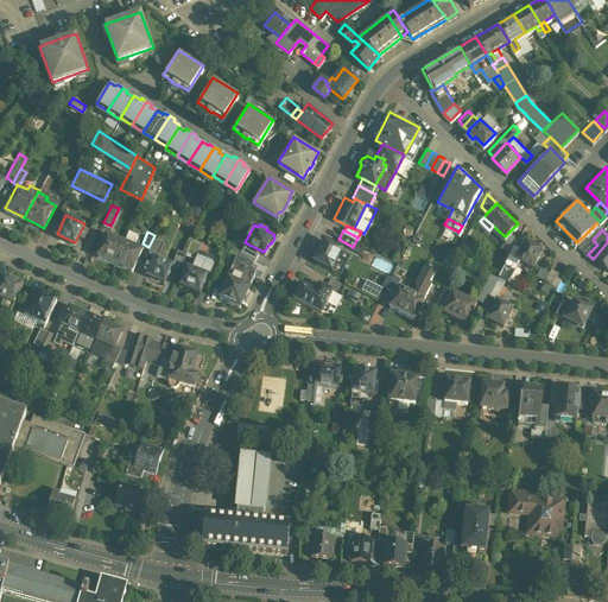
[(124,240),(107,233),(97,253),(114,260),(124,240)]
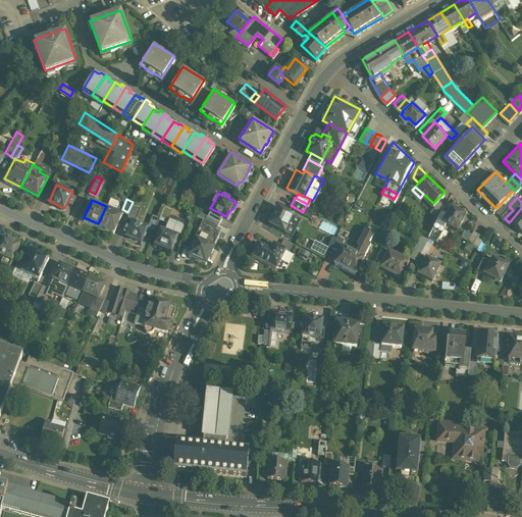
[(141,205),(133,202),(127,212),(125,216),(132,219),(132,218),(133,218),(134,217),(135,217),(141,205)]
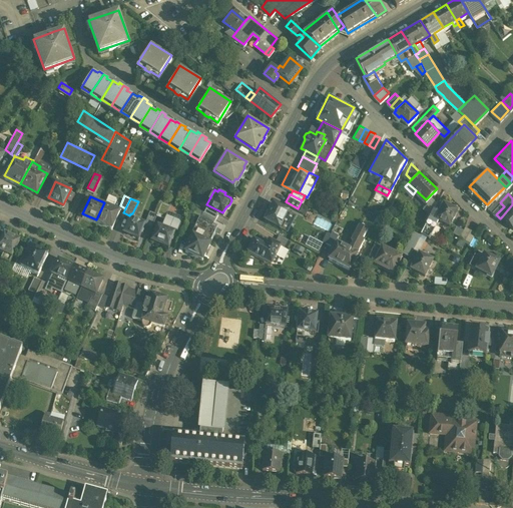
[(437,198),(435,202),(431,209),(437,212),(443,200),(437,198)]
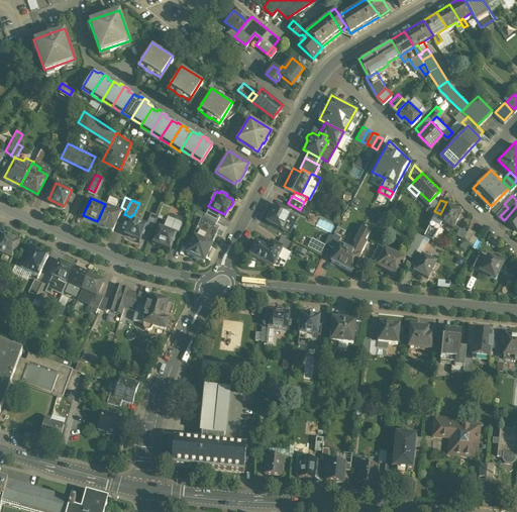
[(499,200),(491,208),(496,212),(504,204),(499,200)]
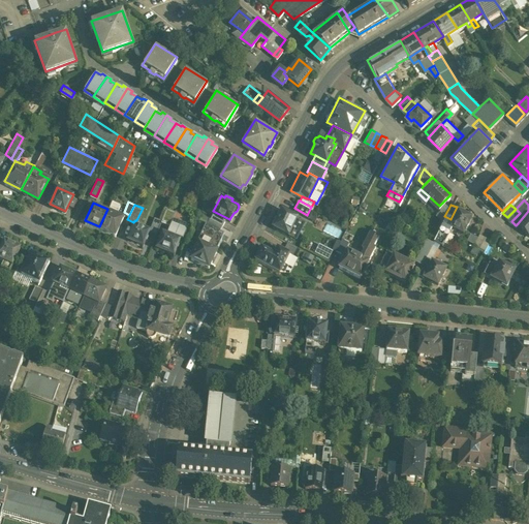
[(161,217),(161,220),(169,223),(174,215),(176,209),(166,206),(161,217)]
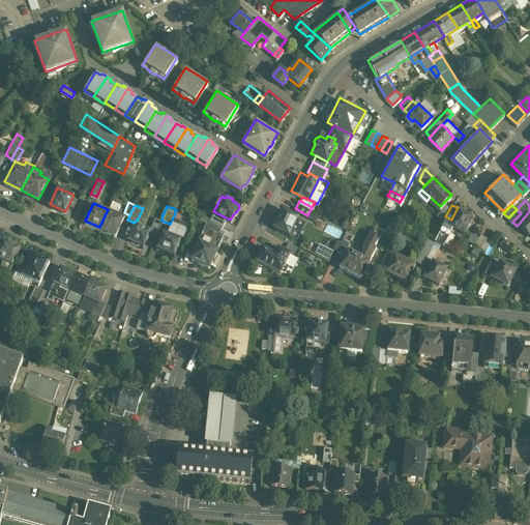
[(282,207),(273,225),(289,233),(298,215),(282,207)]
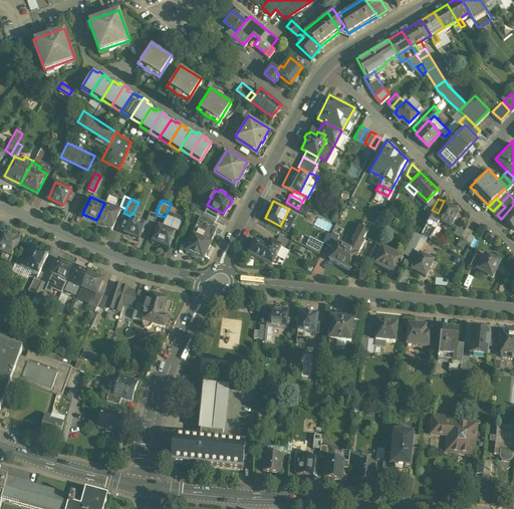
[(458,208),(444,201),(438,213),(436,217),(439,219),(450,224),(458,208)]
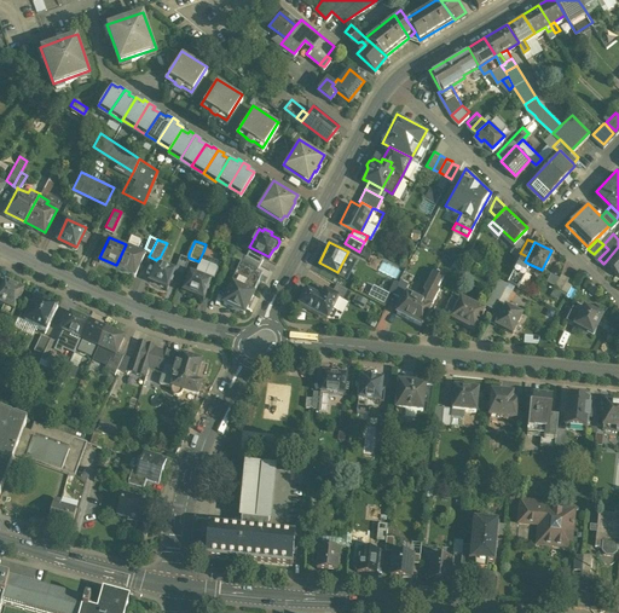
[(144,253),(126,244),(116,265),(136,273),(144,253)]
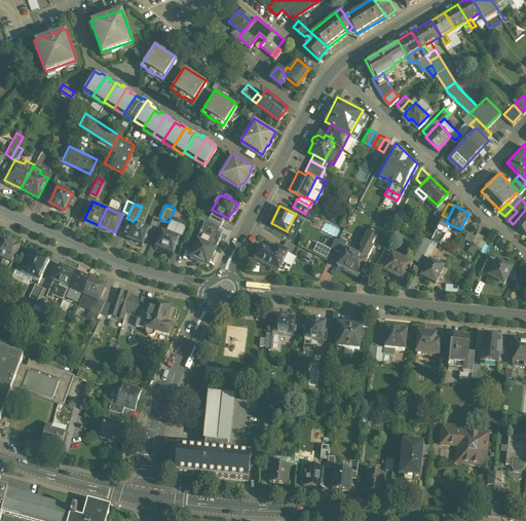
[(513,208),(504,216),(509,220),(517,212),(513,208)]
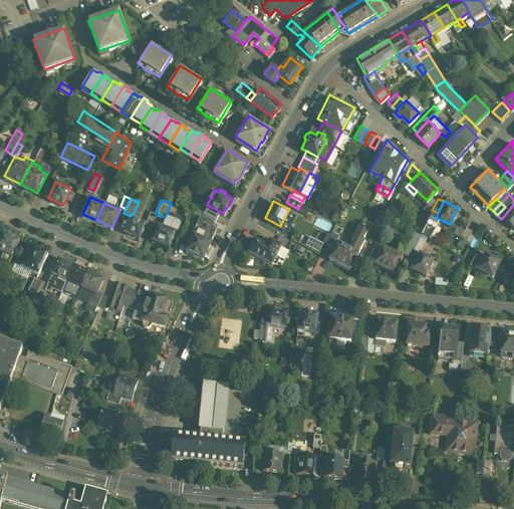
[(219,211),(207,205),(204,210),(216,216),(219,211)]
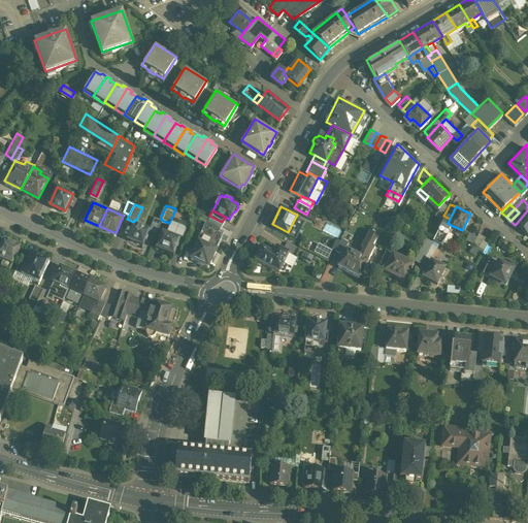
[(527,210),(517,223),(527,233),(527,210)]
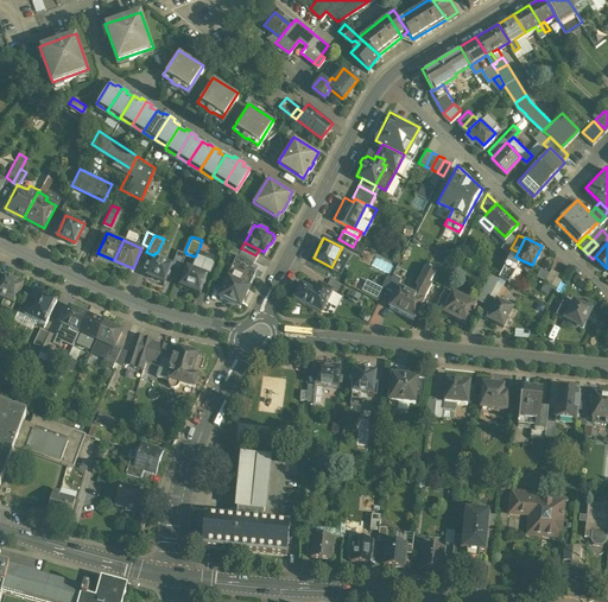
[(185,253),(185,249),(177,247),(171,261),(179,266),(185,253)]
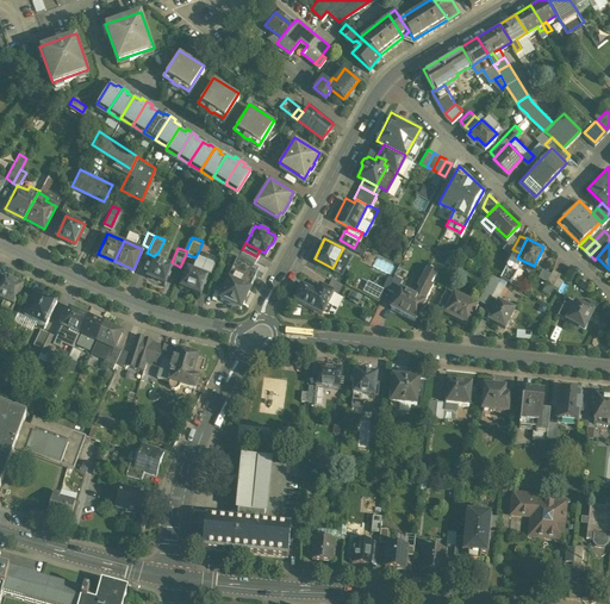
[(218,255),(200,248),(195,257),(192,267),(206,273),(207,271),(211,272),(218,255)]
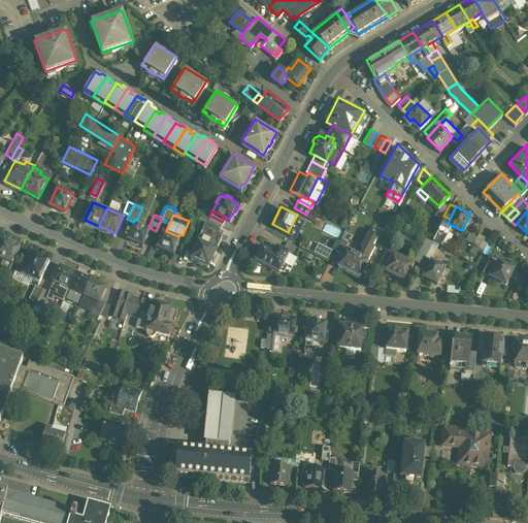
[(209,216),(208,215),(203,227),(217,233),(222,222),(209,216)]
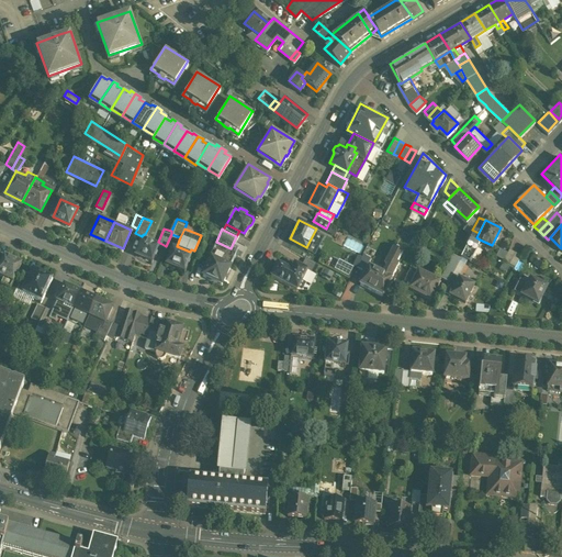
[(324,233),(316,229),(306,247),(314,252),(324,233)]
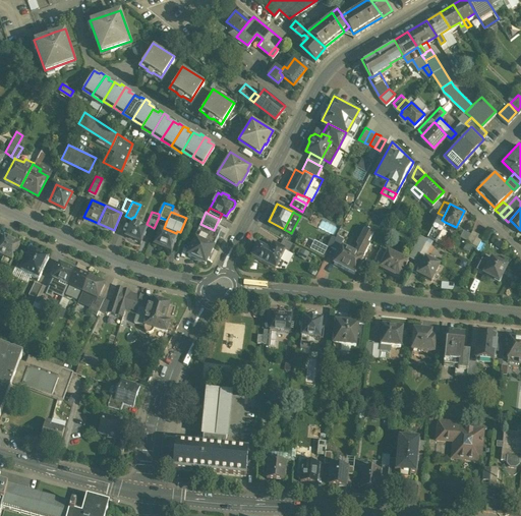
[(438,213),(426,235),(436,239),(445,222),(442,220),(444,216),(438,213)]
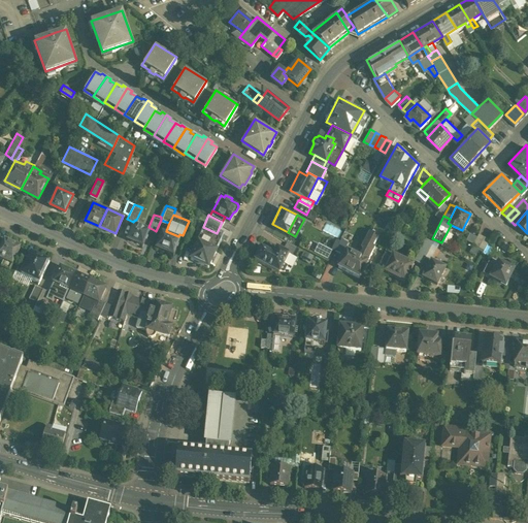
[(134,221),(133,221),(133,222),(127,236),(142,242),(149,227),(134,221)]
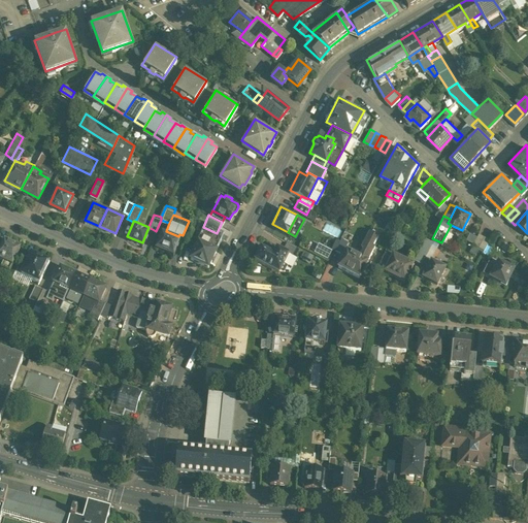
[(203,227),(202,226),(196,239),(198,240),(198,239),(215,248),(221,235),(217,233),(203,227)]
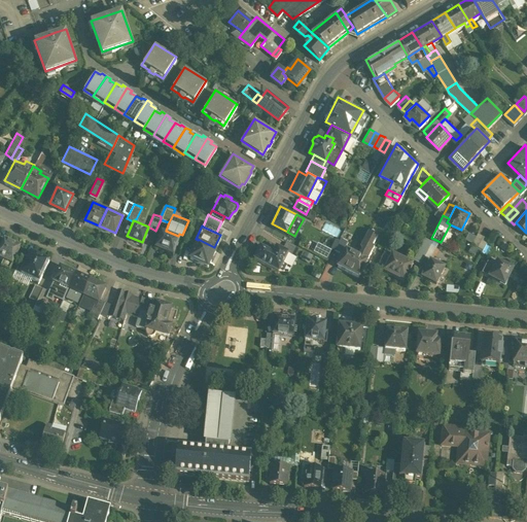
[(166,231),(162,229),(155,244),(173,251),(179,236),(178,236),(166,231)]
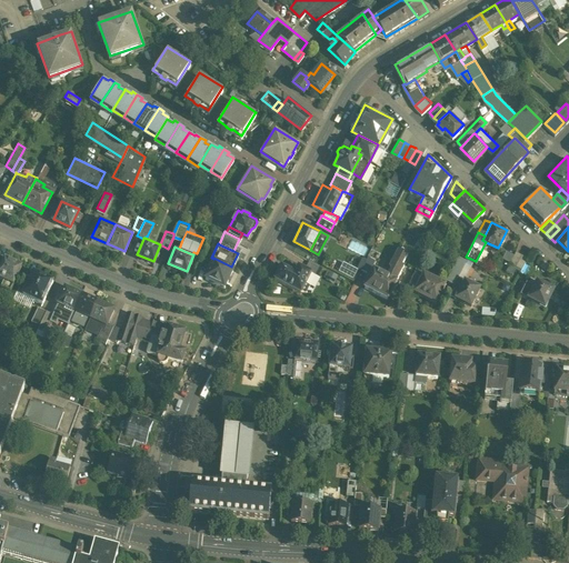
[(371,264),(370,264),(368,270),(363,279),(367,280),(365,284),(387,295),(391,288),(395,289),(400,280),(396,278),(403,263),(401,262),(407,252),(398,247),(390,262),(390,264),(391,265),(387,273),(371,264)]
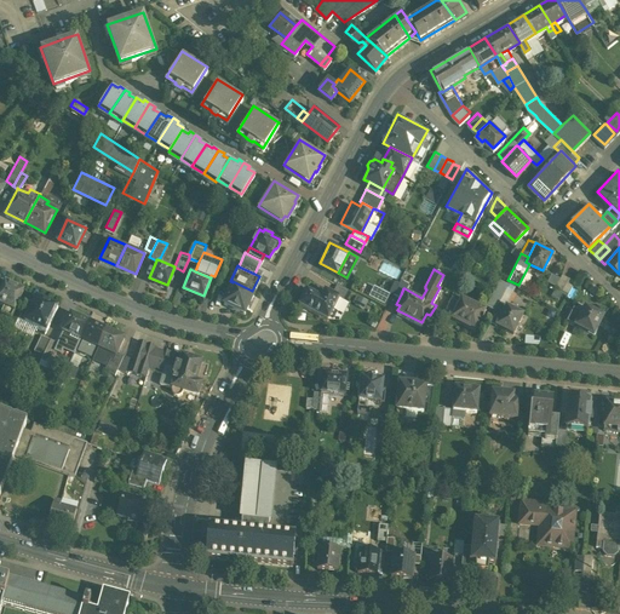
[(568,274),(562,271),(555,283),(562,287),(568,274)]
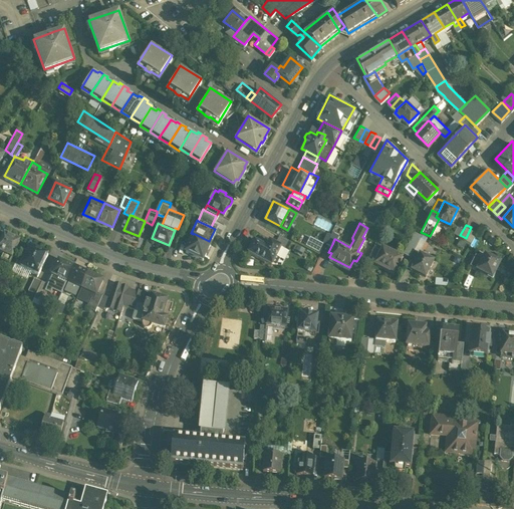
[(476,230),(471,227),(466,238),(471,241),(476,230)]
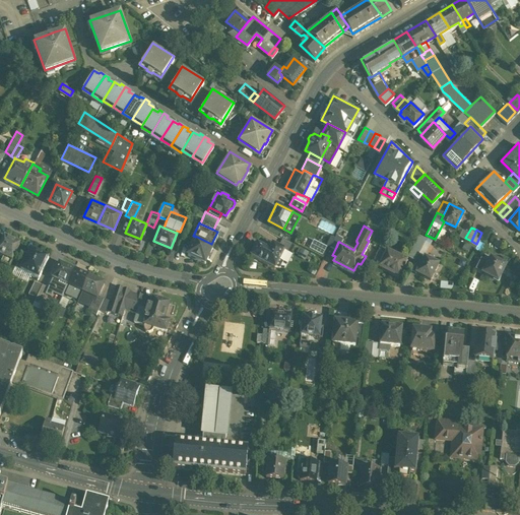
[(336,232),(330,244),(336,247),(338,242),(339,242),(342,236),(336,232)]
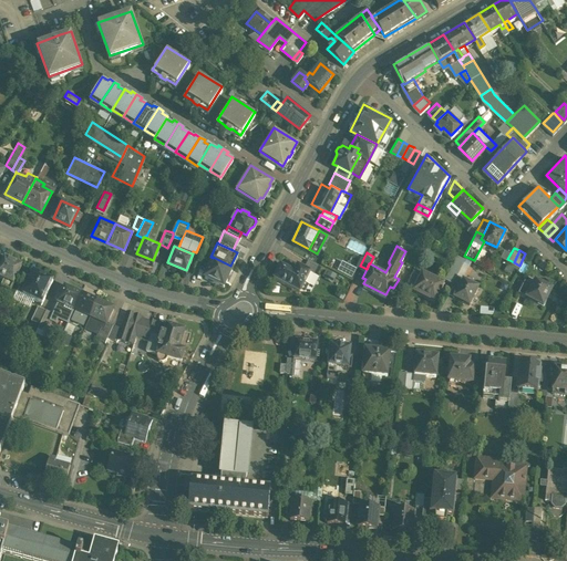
[(456,252),(444,277),(452,280),(464,257),(456,252)]
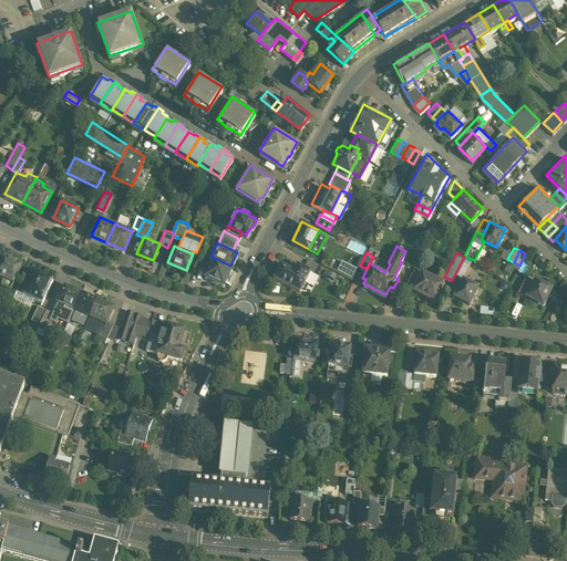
[(13,258),(4,255),(0,263),(0,273),(4,277),(2,282),(10,286),(21,262),(21,261),(13,258)]
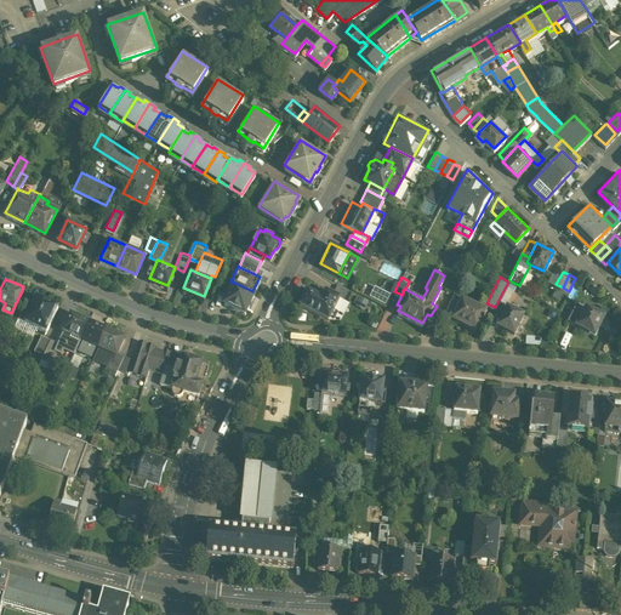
[(340,295),(343,296),(348,286),(337,280),(332,290),(340,295)]
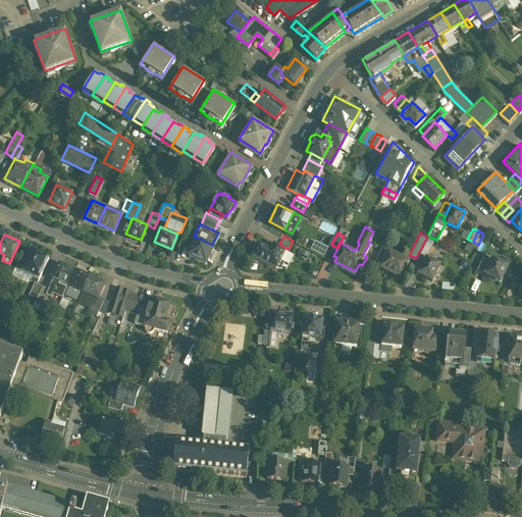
[(212,245),(196,237),(196,238),(189,252),(206,260),(213,245),(212,245)]
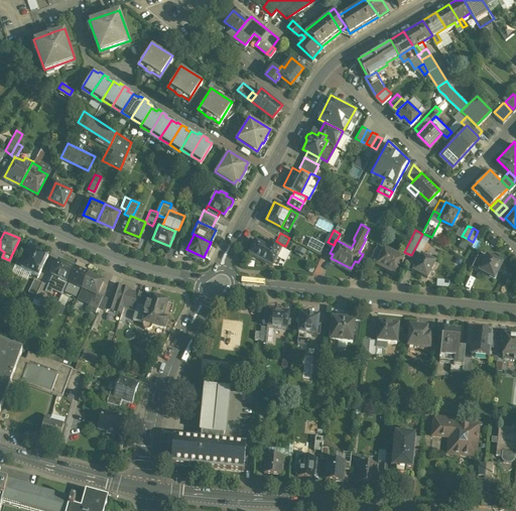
[(320,250),(325,242),(311,236),(307,244),(320,250)]
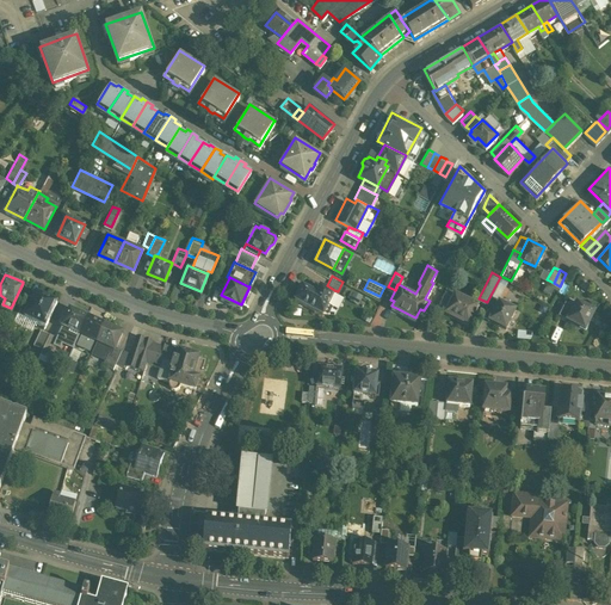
[(316,290),(302,283),(295,296),(323,312),(334,290),(327,285),(320,283),(316,290)]
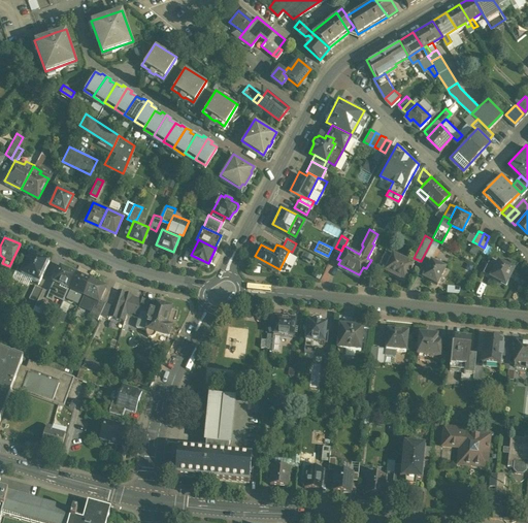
[(306,249),(302,257),(309,260),(314,253),(306,249)]
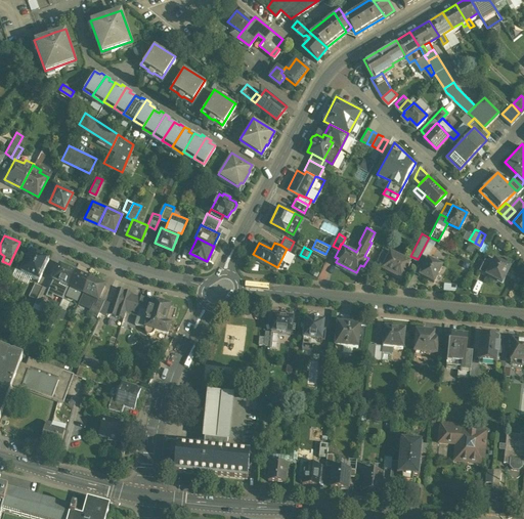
[(48,256),(31,248),(29,253),(22,268),(39,276),(48,256)]
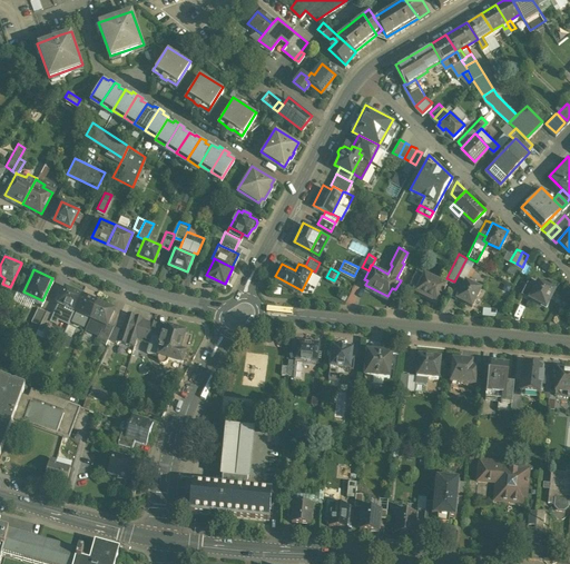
[(415,269),(409,283),(416,286),(423,273),(415,269)]
